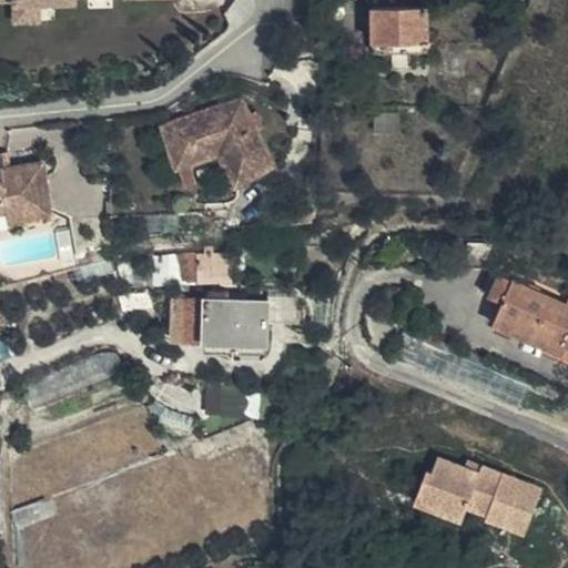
[(0,0),(0,6),(11,6),(11,20),(37,19),(37,2),(72,1),(72,0),(0,0)]
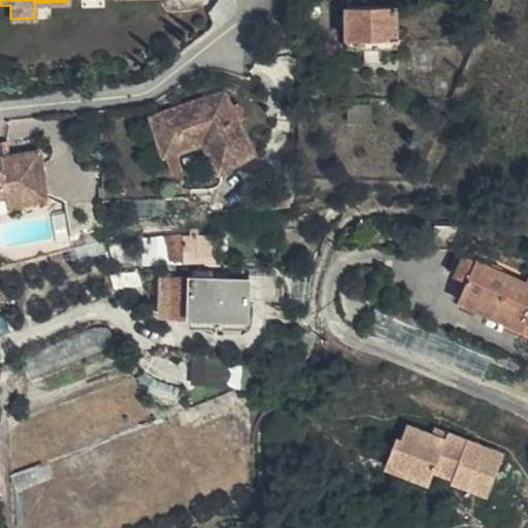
[(345,46),(398,45),(398,4),(345,5),(345,46)]
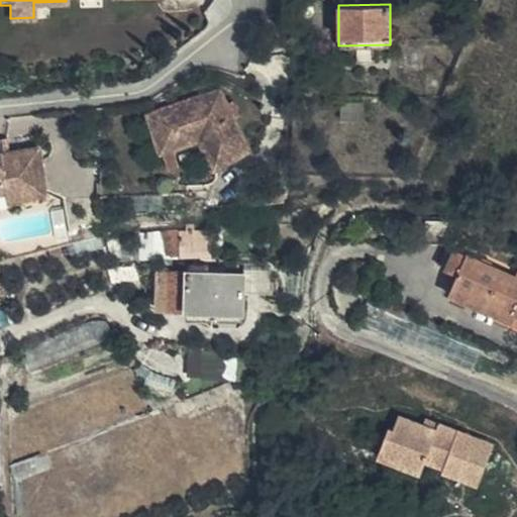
[(217,95),(145,117),(158,157),(197,143),(205,160),(220,151),(227,165),(247,153),(217,95)]
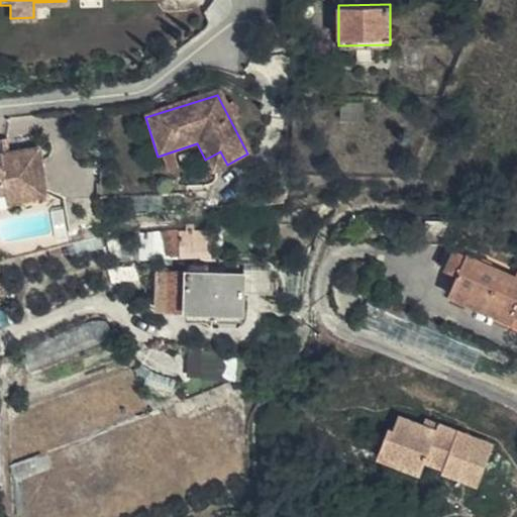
[(365,119),(365,102),(340,103),(340,119),(365,119)]
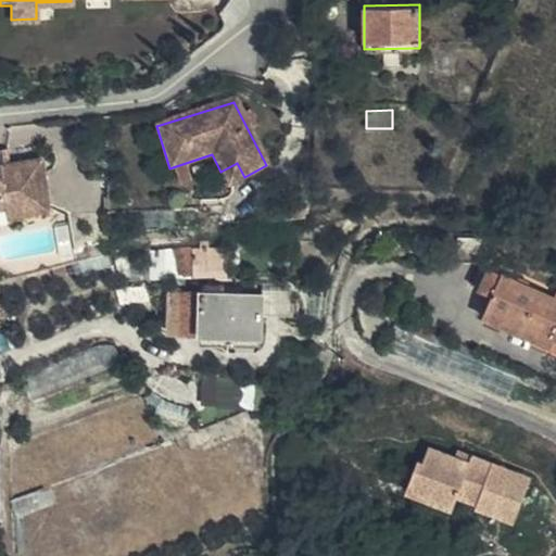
[(212,154),(169,168),(174,184),(187,179),(184,171),(211,162),(224,187),(244,177),(237,163),(220,172),(212,154)]
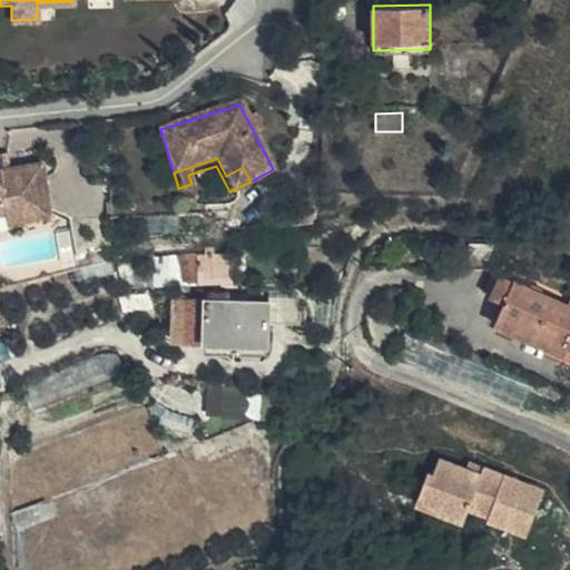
[(0,227),(8,226),(8,217),(52,213),(47,164),(0,169),(0,227)]
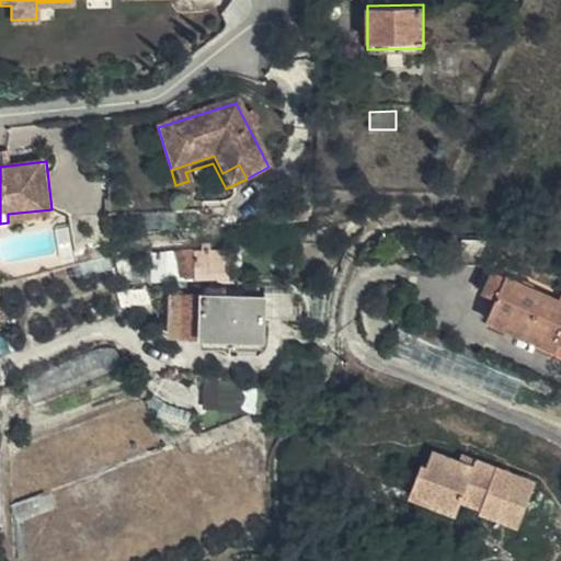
[(53,218),(52,209),(8,214),(8,222),(53,218)]
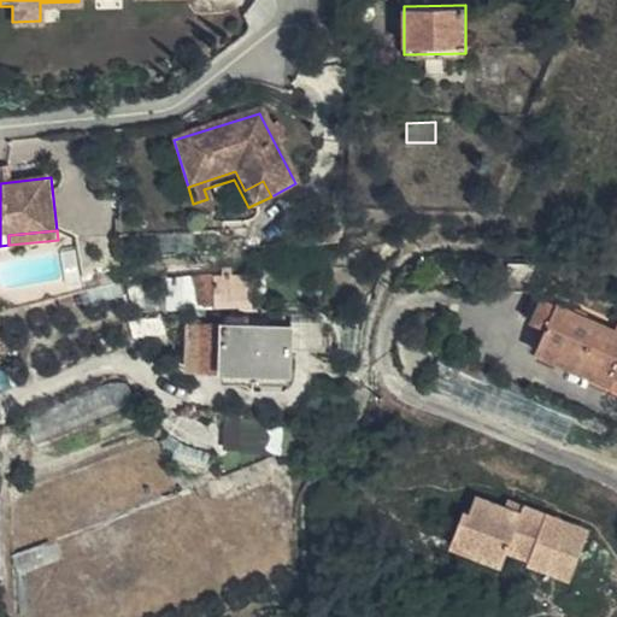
[(616,251),(604,264),(616,275),(616,251)]
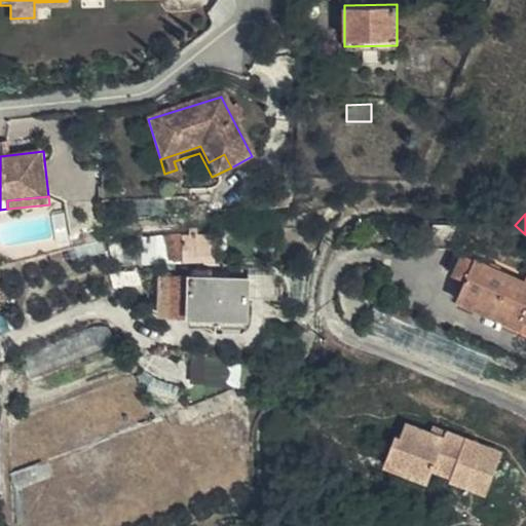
[(164,250),(163,234),(143,235),(144,250),(164,250)]
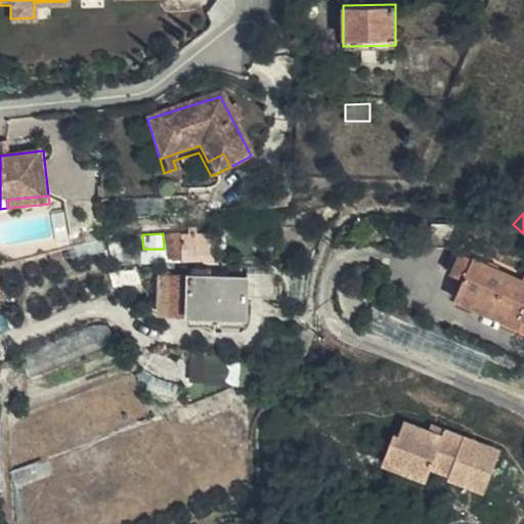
[(212,255),(212,234),(183,234),(183,256),(212,255)]
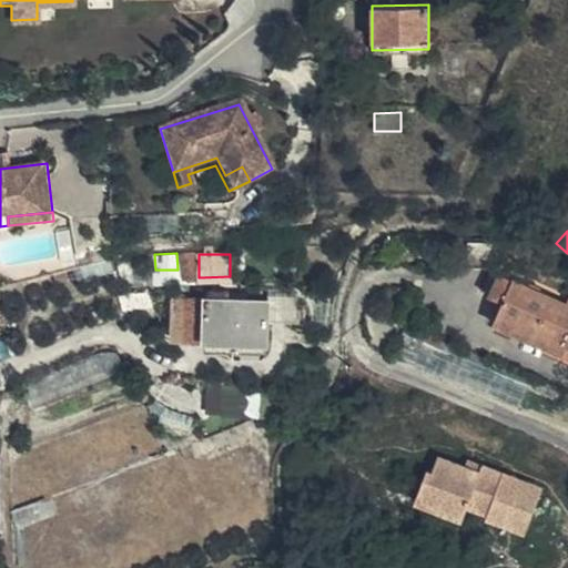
[(567,302),(514,277),(493,323),(567,354),(567,302)]
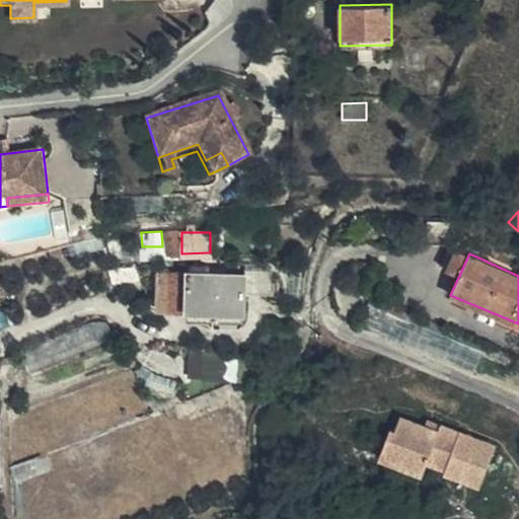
[(140,286),(138,268),(117,270),(120,289),(140,286)]
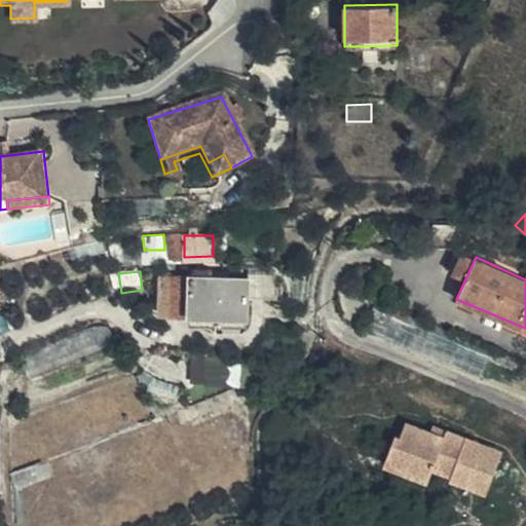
[(163,274),(162,290),(187,291),(186,309),(247,312),(248,276),(163,274)]
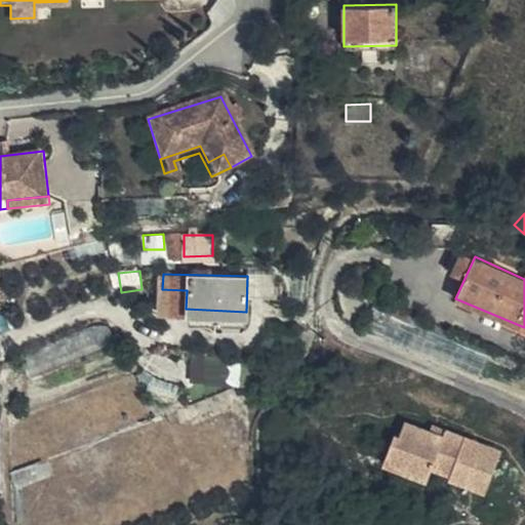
[(187,290),(162,289),(161,308),(186,309),(187,290)]
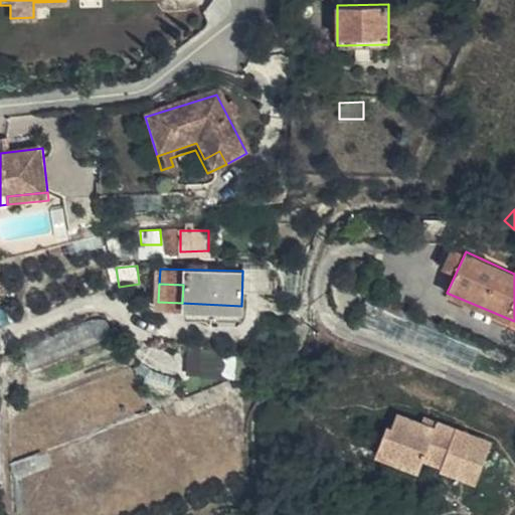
[(435,427),(422,422),(397,412),(392,424),(388,423),(386,430),(372,466),(390,473),(393,474),(398,462),(419,470),(424,460),(442,467),(441,470),(476,482),(492,442),(438,421),(435,427)]
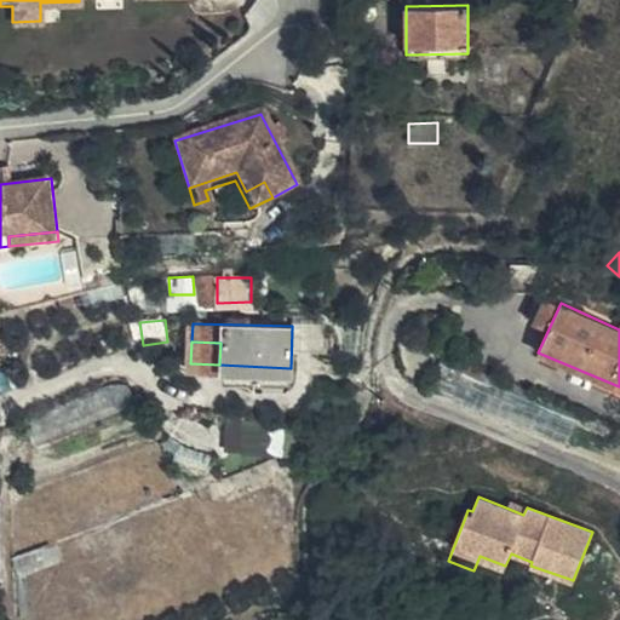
[(511,501),(509,509),(523,515),(527,507),(511,501)]
